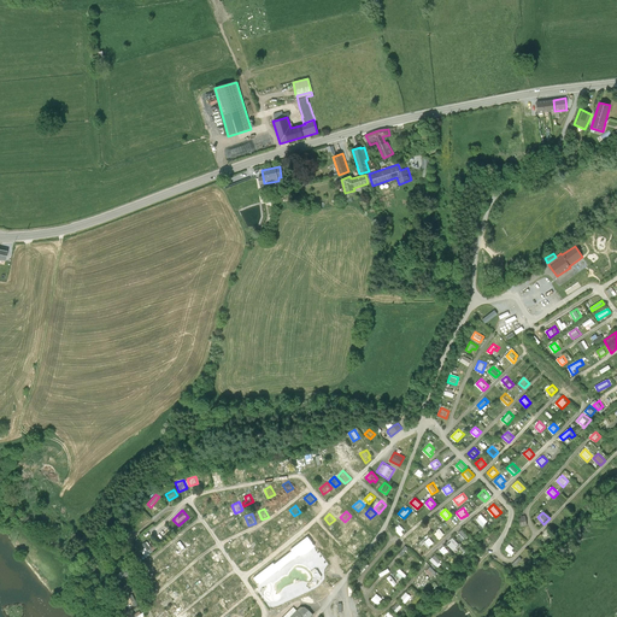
[(483,526),(489,521),(482,513),(476,518),(483,526)]
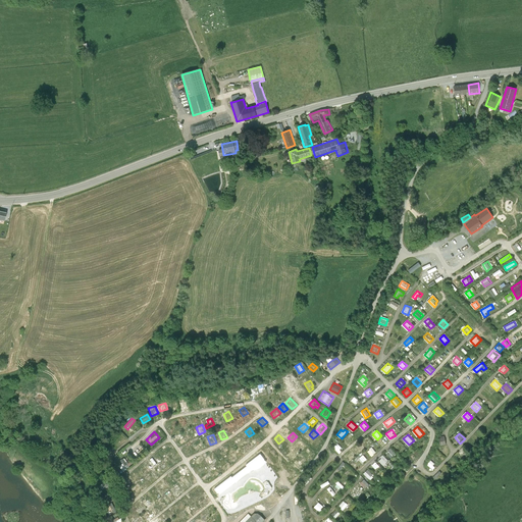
[(179,435),(174,439),(179,446),(185,441),(179,435)]
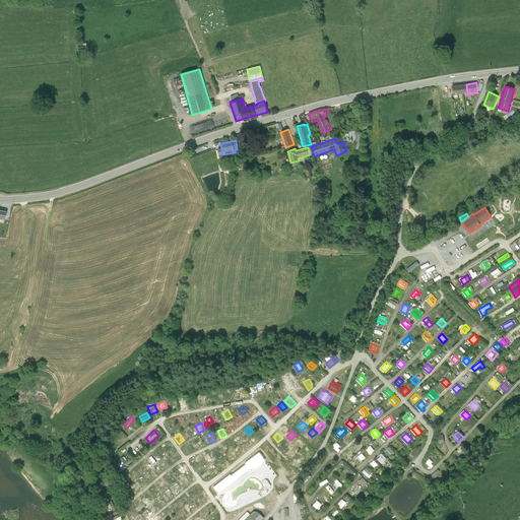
[(346,444),(351,440),(347,434),(342,438),(346,444)]
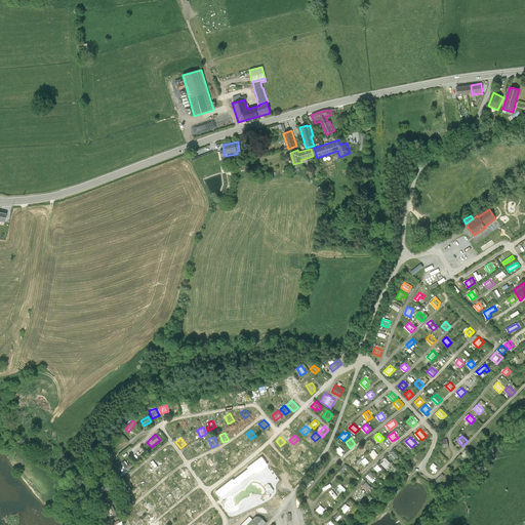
[(125,440),(117,447),(120,450),(128,443),(125,440)]
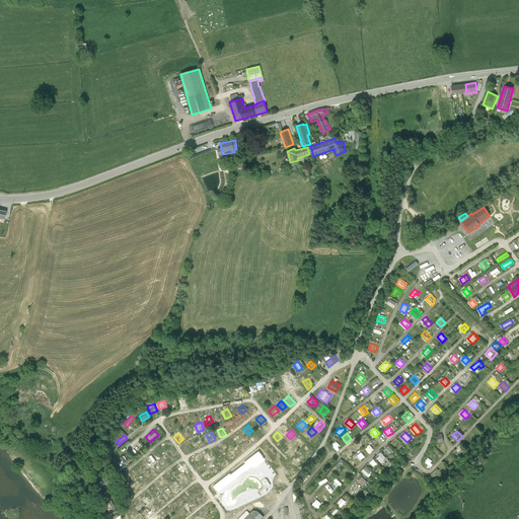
[(256,442),(250,435),(246,439),(251,446),(256,442)]
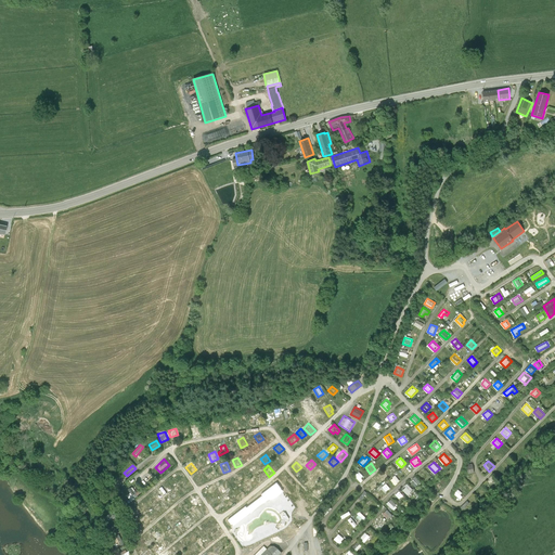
[(243,469),(248,476),(254,472),(248,466),(243,469)]
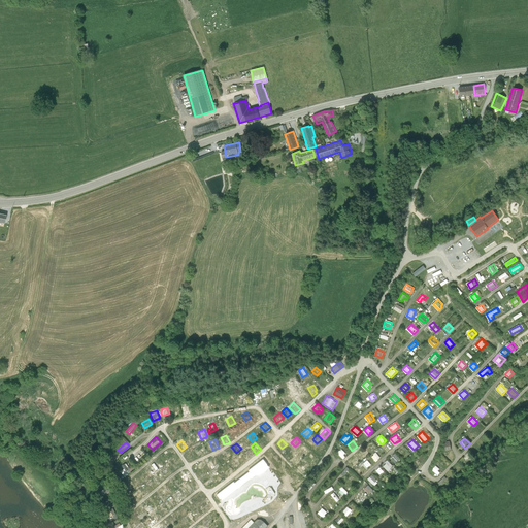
[(203,444),(196,449),(199,454),(205,450),(203,444)]
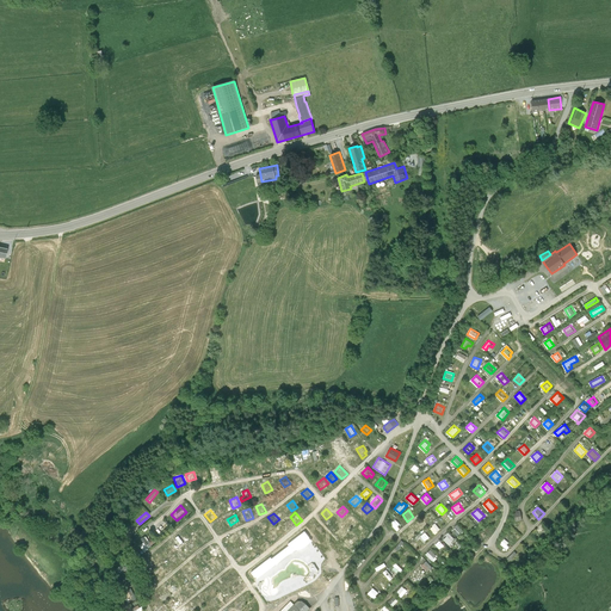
[(344,522),(350,529),(357,522),(351,516),(344,522)]
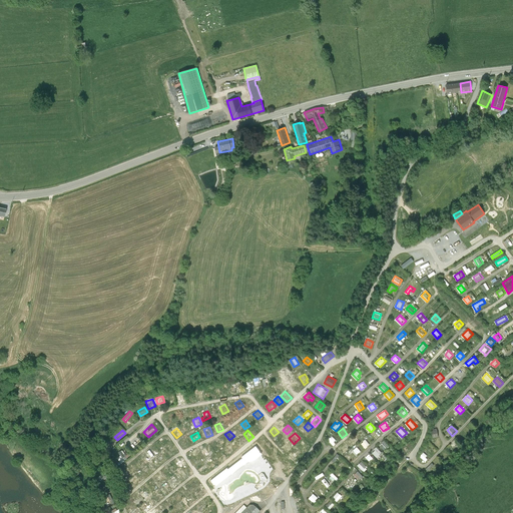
[(265,435),(260,439),(265,444),(270,440),(265,435)]
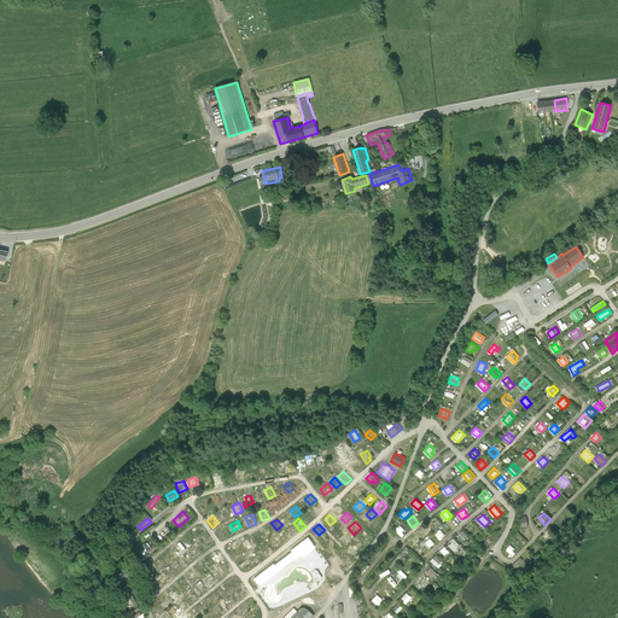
[(403,531),(406,530),(401,524),(396,529),(403,537),(406,534),(403,531)]
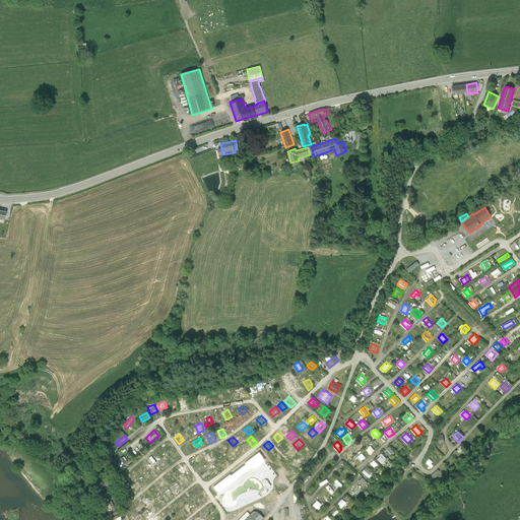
[(164,447),(168,452),(173,448),(169,443),(164,447)]
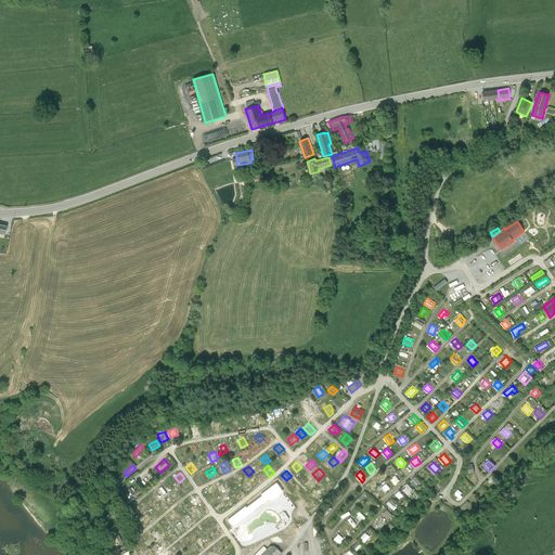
[(396,475),(391,479),(396,485),(401,480),(396,475)]
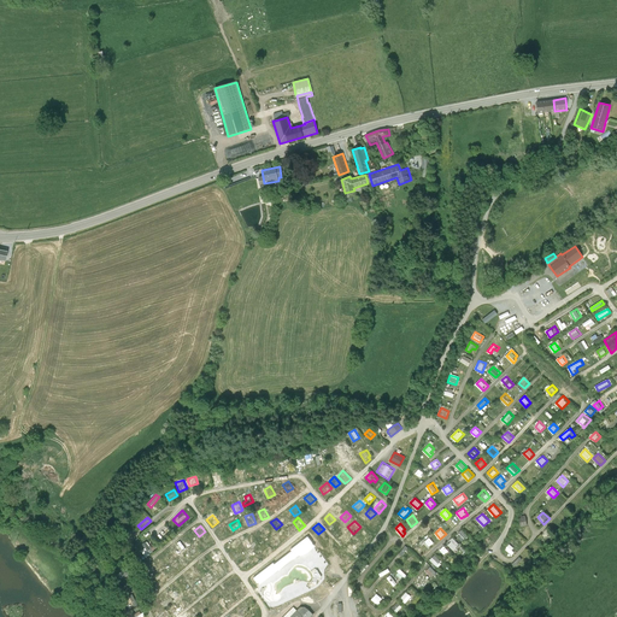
[(463,529),(457,534),(463,540),(469,535),(463,529)]
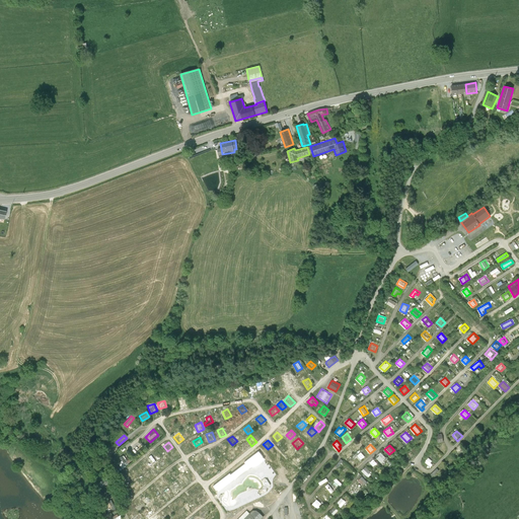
[(255,451),(261,457),(266,453),(260,447),(255,451)]
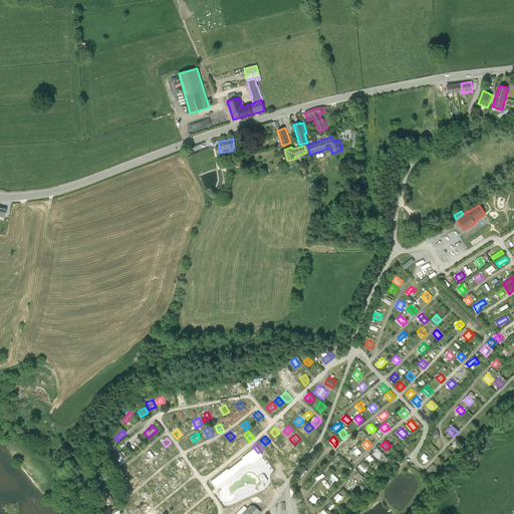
[(284,448),(288,452),(292,448),(289,444),(284,448)]
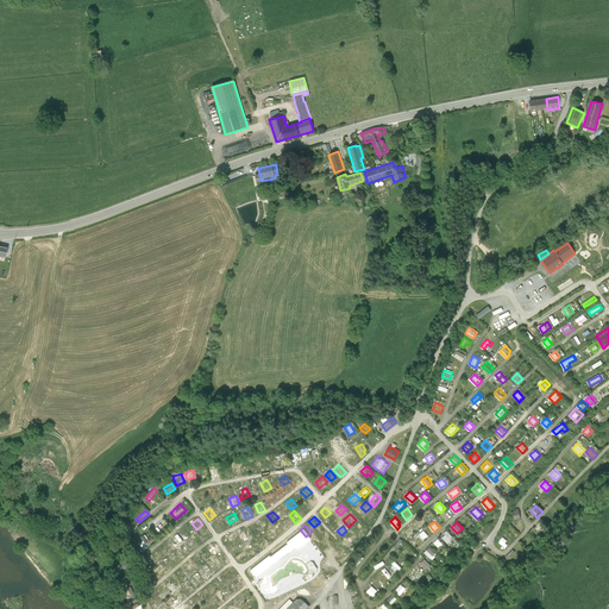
[(205,535),(207,534),(203,528),(198,532),(202,540),(206,538),(205,535)]
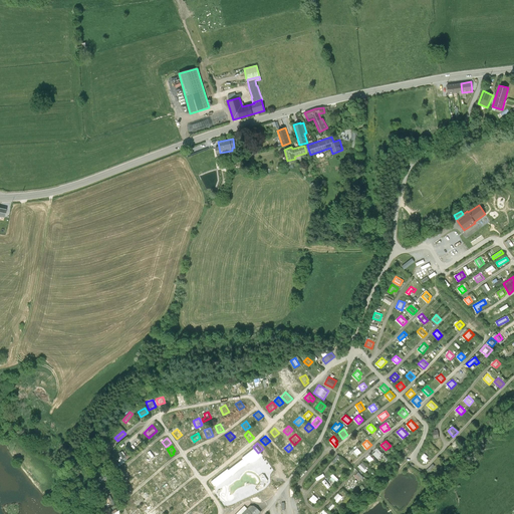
[(222,453),(224,456),(232,449),(230,446),(222,453)]
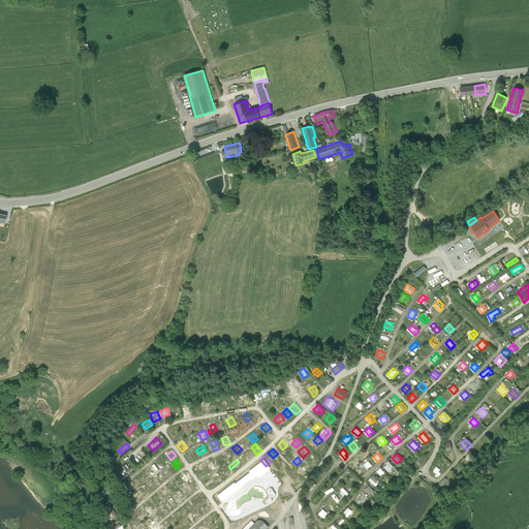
[(365,464),(369,469),(373,465),(369,460),(365,464)]
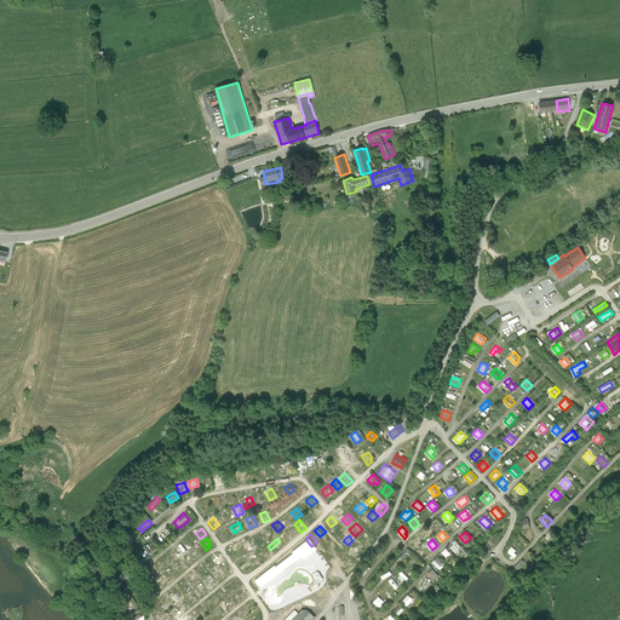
[(451,546),(457,552),(463,545),(457,540),(451,546)]
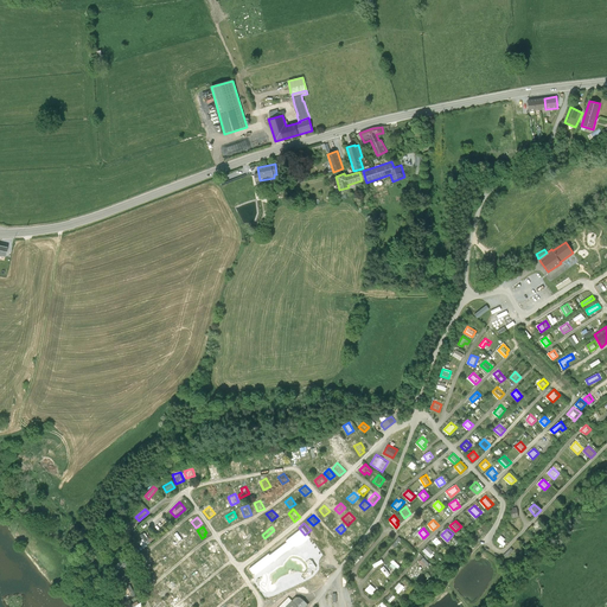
[(244,530),(238,534),(244,541),(250,537),(244,530)]
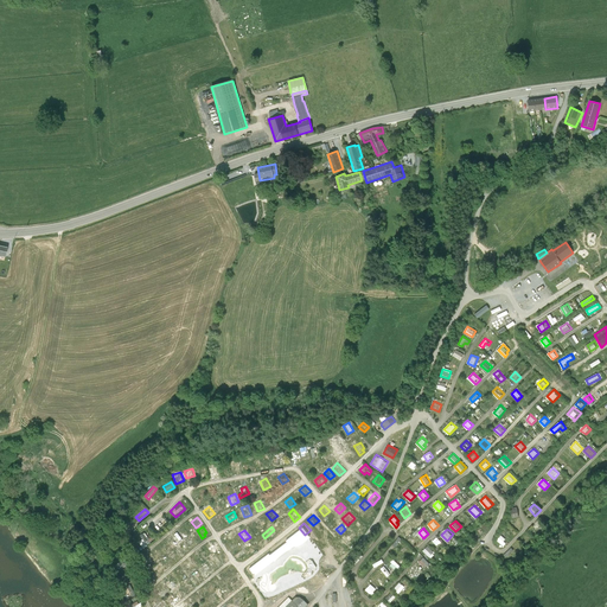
[(140,541),(145,547),(155,538),(153,536),(149,538),(145,531),(141,535),(144,538),(140,541)]
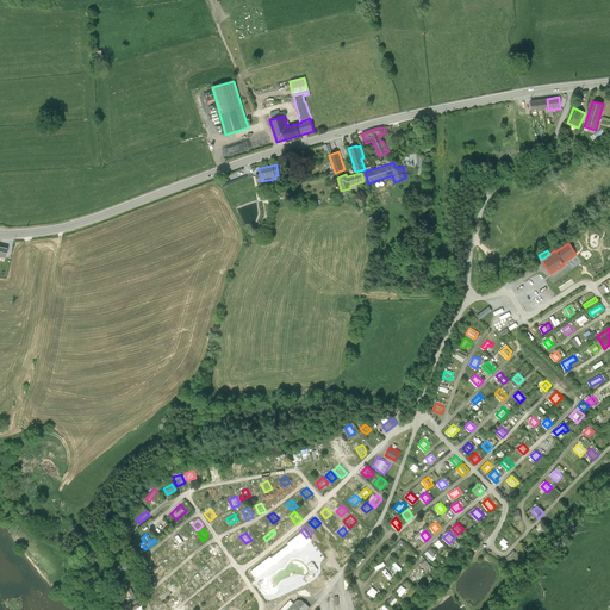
[(174,539),(179,546),(185,541),(180,534),(174,539)]
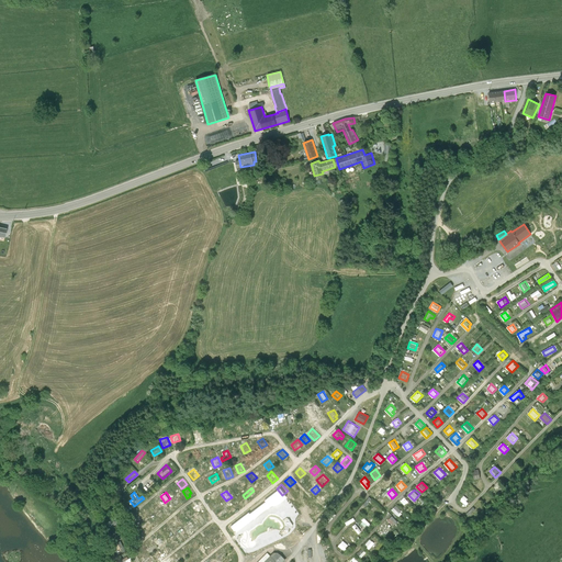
[(296,497),(302,503),(307,496),(303,492),(296,497)]
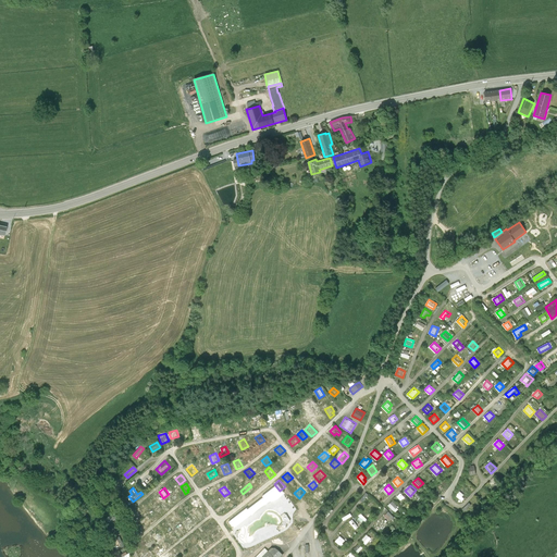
[(211,490),(202,496),(209,505),(218,499),(211,490)]
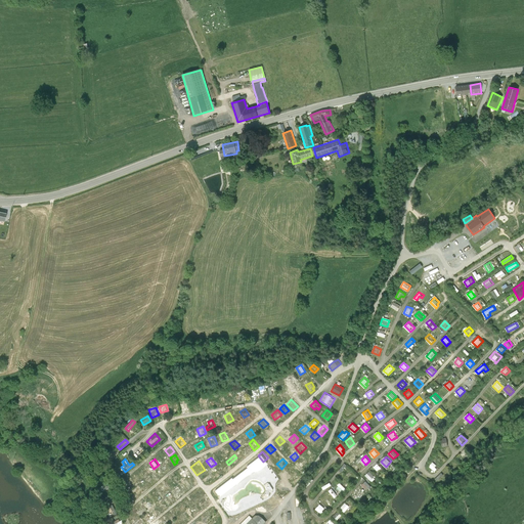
[(250,472),(254,469),(249,462),(245,466),(250,472)]
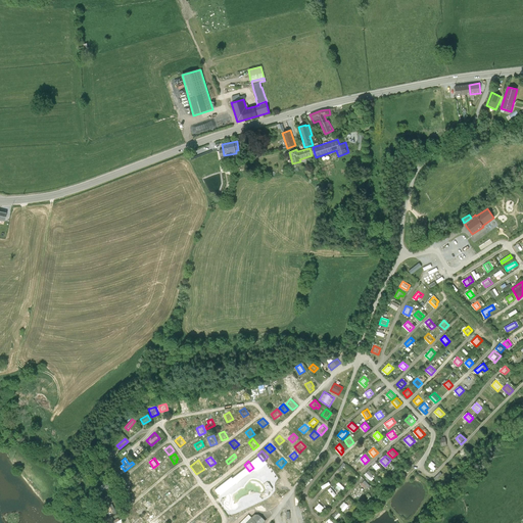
[(435,471),(437,468),(435,467),(436,465),(432,461),(428,466),(435,471)]
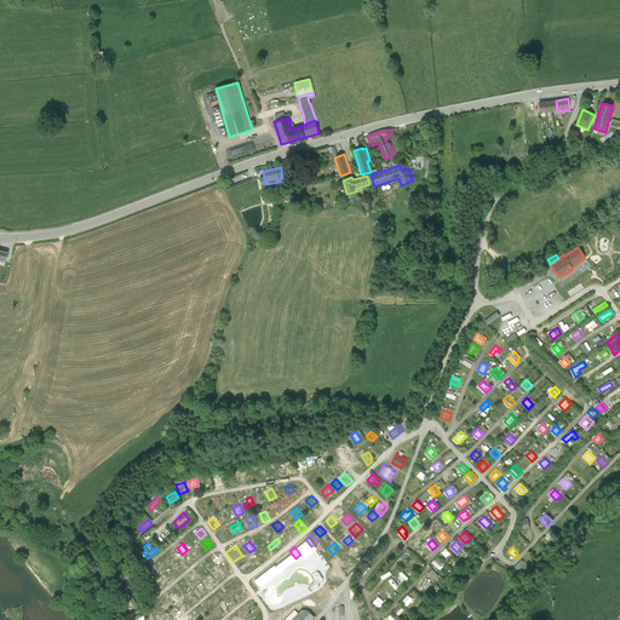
[(189,561),(193,563),(201,555),(196,550),(190,556),(191,558),(189,561)]
